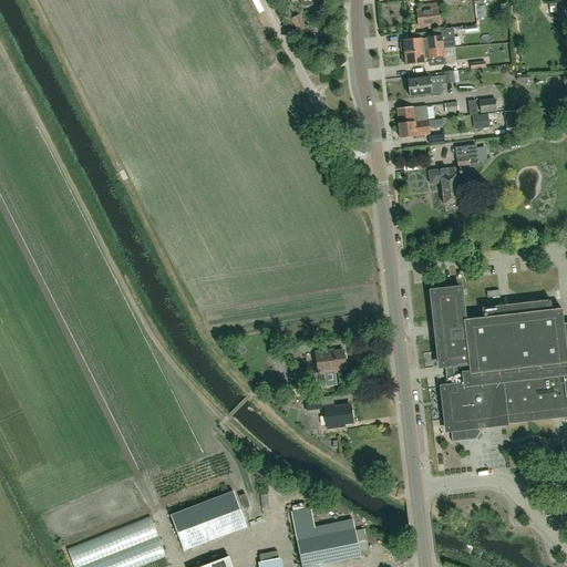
[(419,27),(436,24),(436,31),(445,30),(444,22),(437,23),(436,8),(416,10),(419,27)]
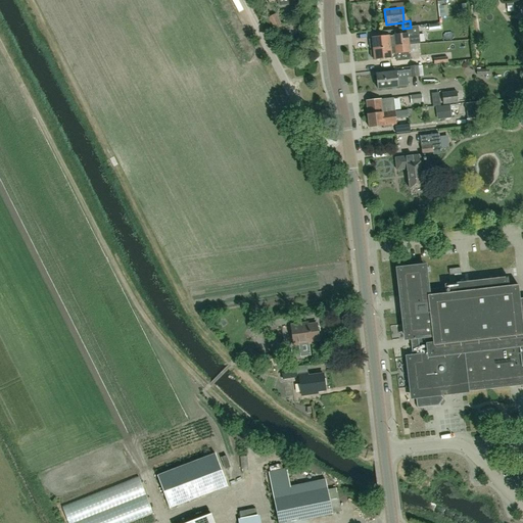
[(274,31),(282,27),(275,14),(268,18),(274,31)]
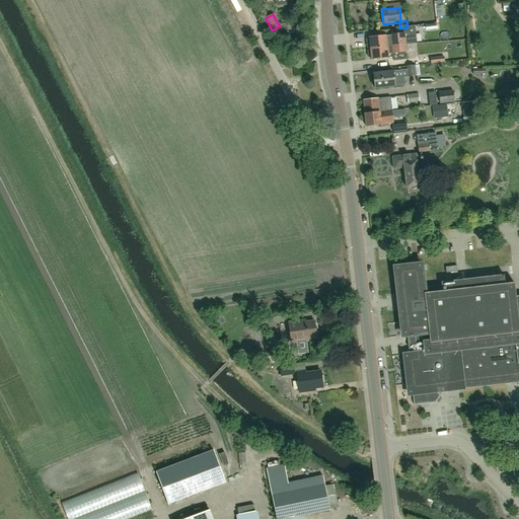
[(393,34),(379,36),(369,38),(367,38),(366,40),(367,48),(368,48),(405,44),(405,45),(417,44),(415,25),(408,25),(408,27),(399,28),(392,29),(393,34)]
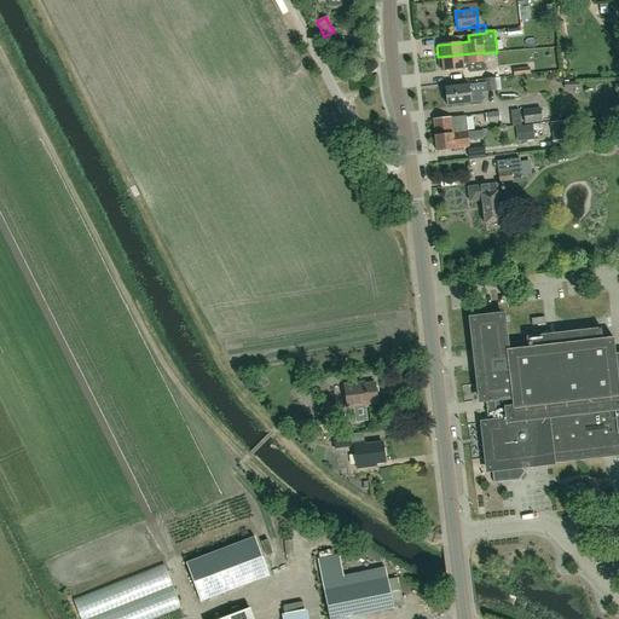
[(441,58),(443,70),(463,69),(463,64),(485,62),(484,53),(484,52),(439,57),(439,58),(441,58)]
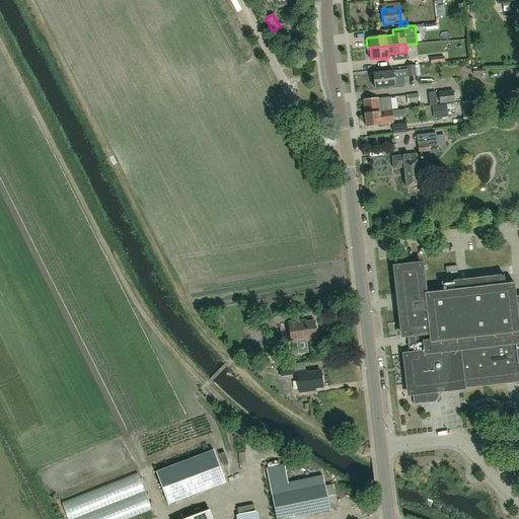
[(415,65),(414,65),(414,62),(405,62),(406,66),(408,77),(416,76),(420,75),(419,65),(415,66),(415,65)]
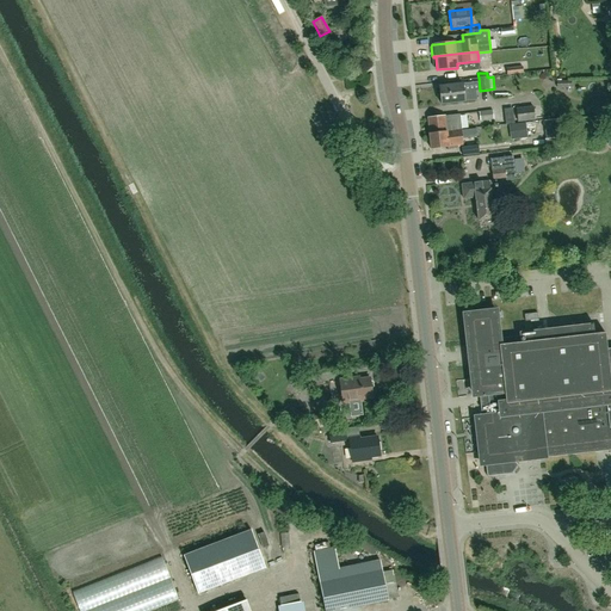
[(464,102),(476,100),(475,91),(463,92),(462,84),(439,86),(442,104),(464,102)]
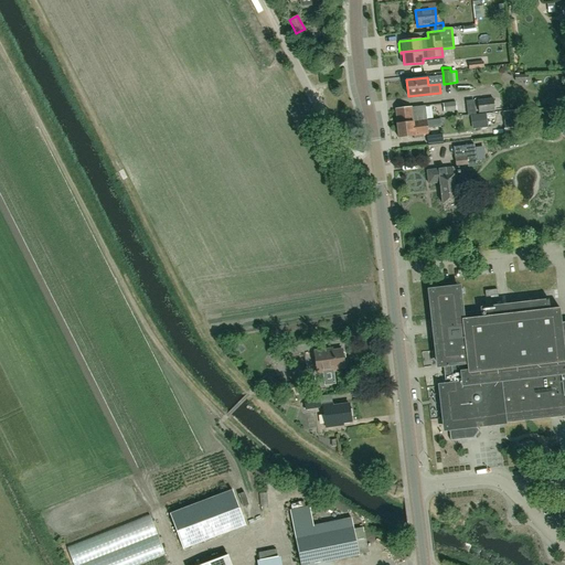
[(479,113),(494,112),(493,98),(477,100),(479,113)]
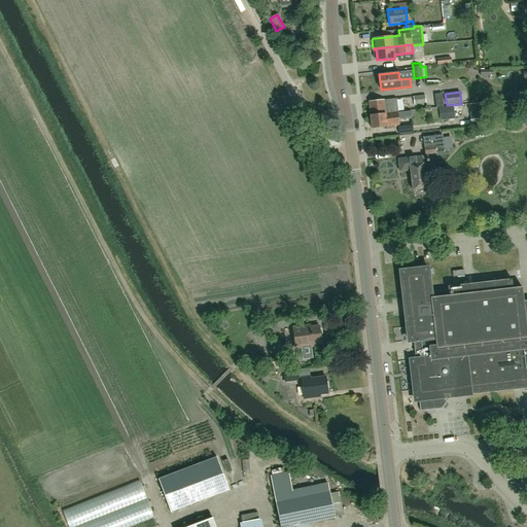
[(414,104),(426,103),(425,95),(413,97),(414,104)]
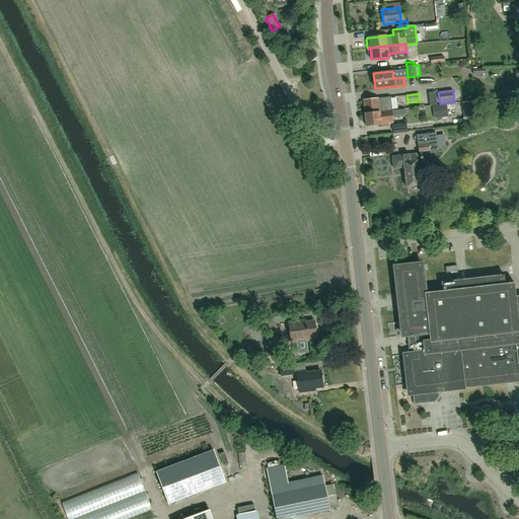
[(390,97),(363,100),(365,114),(379,112),(387,110),(392,110),(390,97)]
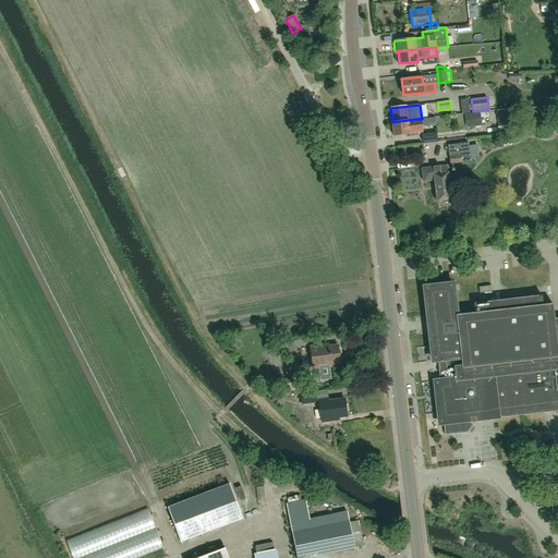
[(480,113),(470,114),(471,129),(482,128),(480,113)]
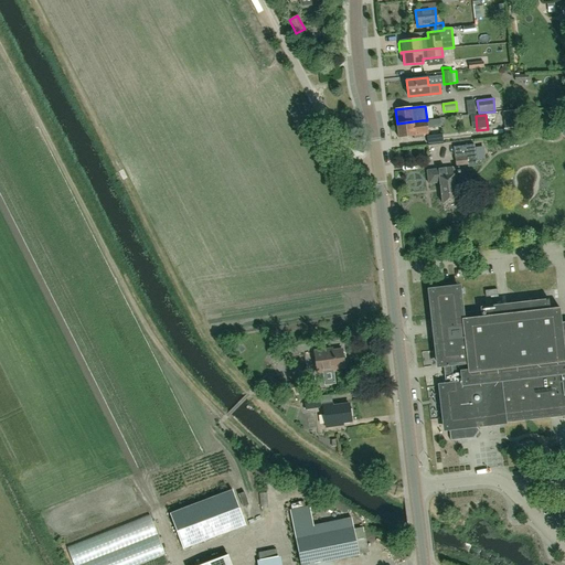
[(413,121),(397,124),(396,124),(398,139),(414,137),(414,139),(424,138),(423,135),(428,134),(427,127),(440,126),(439,119),(427,120),(422,120),(413,121)]
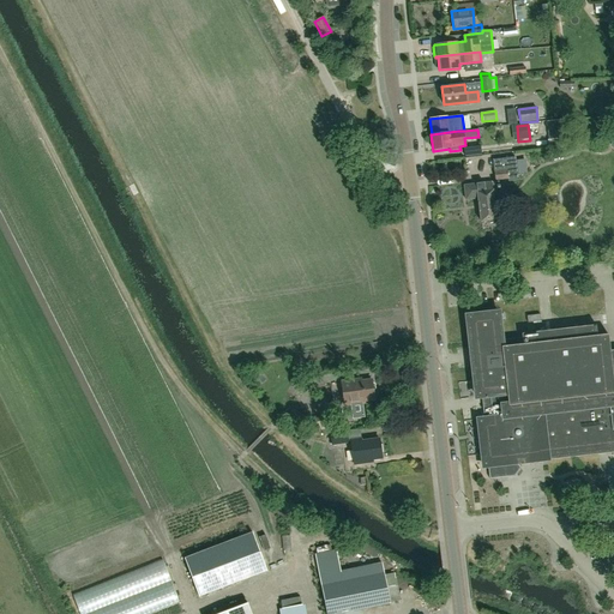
[(515,157),(510,157),(493,160),(495,180),(509,179),(509,182),(521,180),(521,174),(517,175),(515,157)]
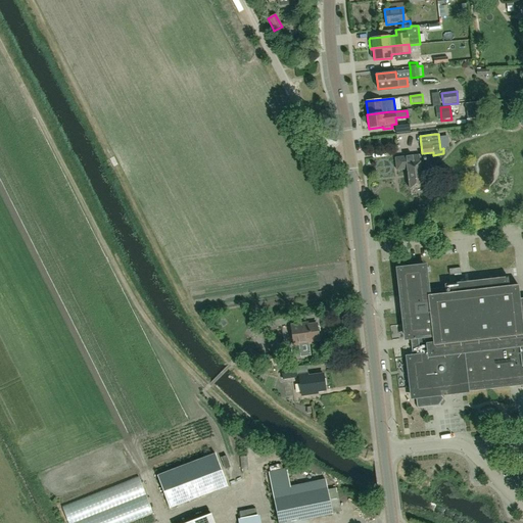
[(419,155),(395,158),(396,170),(408,170),(410,189),(429,186),(426,165),(425,154),(419,155)]
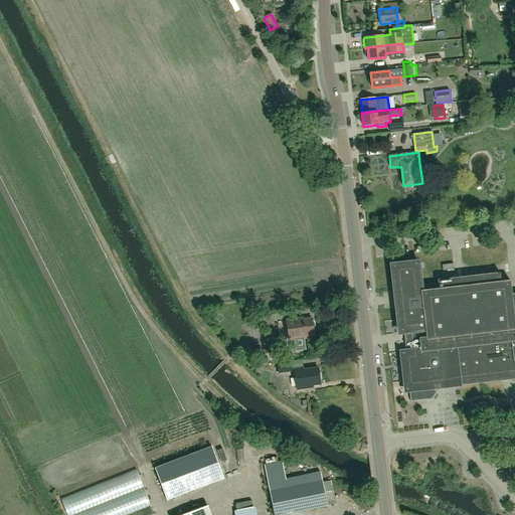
[(399,330),(400,334),(401,334),(400,333),(404,333),(406,351),(401,352),(405,391),(409,390),(410,401),(425,399),(425,398),(432,398),(436,392),(437,392),(432,388),(459,385),(459,386),(460,386),(460,383),(467,382),(468,382),(477,381),(485,379),(495,379),(502,378),(504,377),(507,377),(510,377),(511,377),(513,377),(514,377),(514,376),(514,292),(512,293),(511,279),(502,280),(500,272),(438,279),(439,283),(421,285),(418,262),(391,265),(391,267),(392,269),(392,270),(393,275),(394,279),(394,284),(396,294),(396,304),(398,314),(399,324),(399,327),(399,330)]
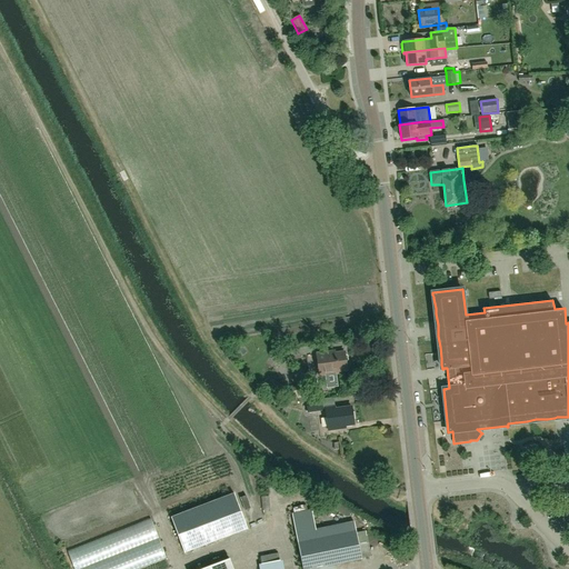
[(329,352),(316,353),(319,376),(326,375),(327,388),(338,387),(337,373),(337,371),(347,370),(346,361),(347,360),(347,356),(345,355),(343,352),(336,353),(329,353),(329,352)]
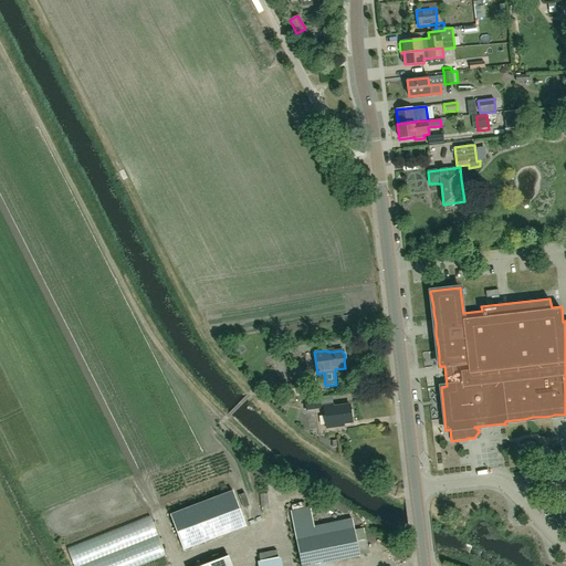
[(276,398),(284,386),(270,377),(262,388),(276,398)]
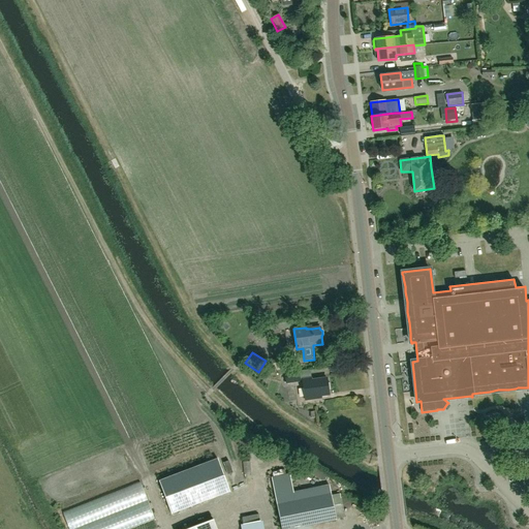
[(281,360),(266,363),(268,373),(283,370),(281,360)]
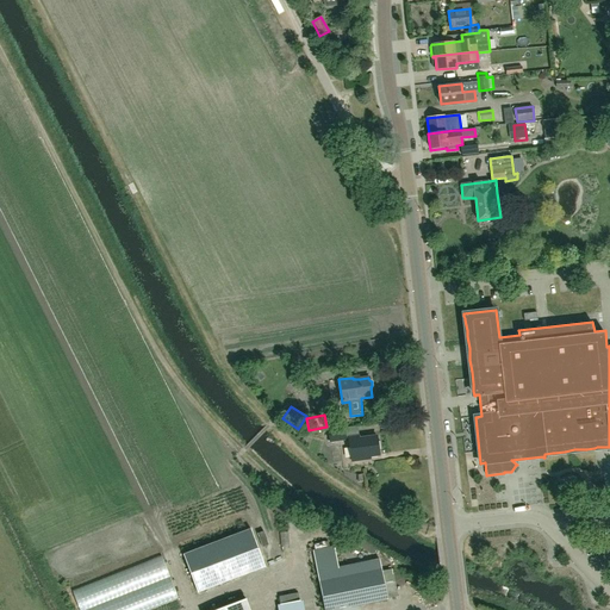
[(344,428),(328,430),(329,441),(346,439),(344,428)]
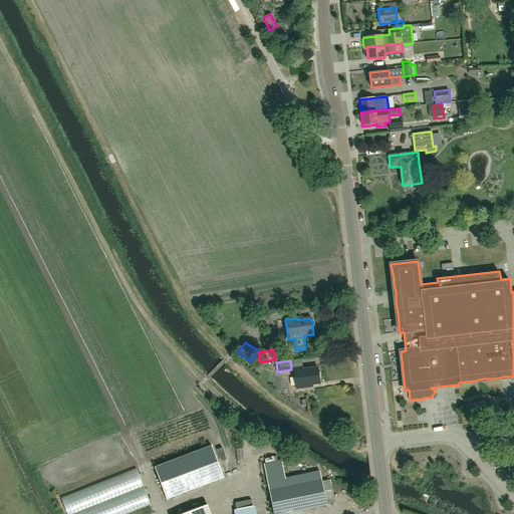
[(306,384),(319,383),(317,367),(303,369),(303,367),(293,369),(296,389),(306,387),(306,384)]
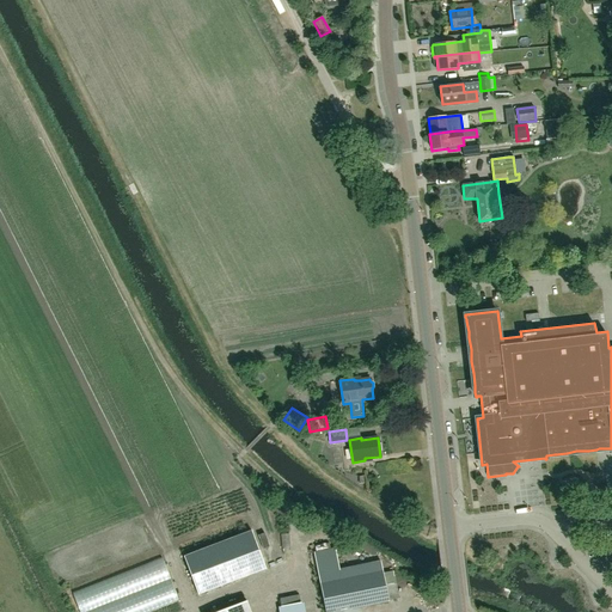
[(197,594),(265,569),(252,532),(184,557),(197,594)]
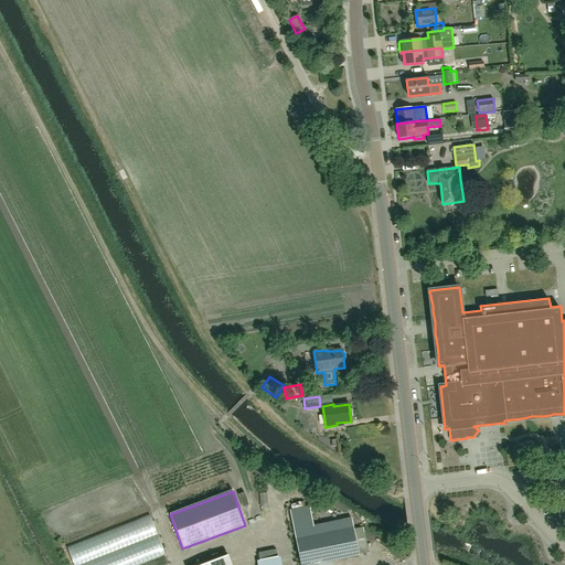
[(332,564),(332,560),(359,554),(351,519),(313,526),(309,507),(290,510),(300,564),(332,564)]
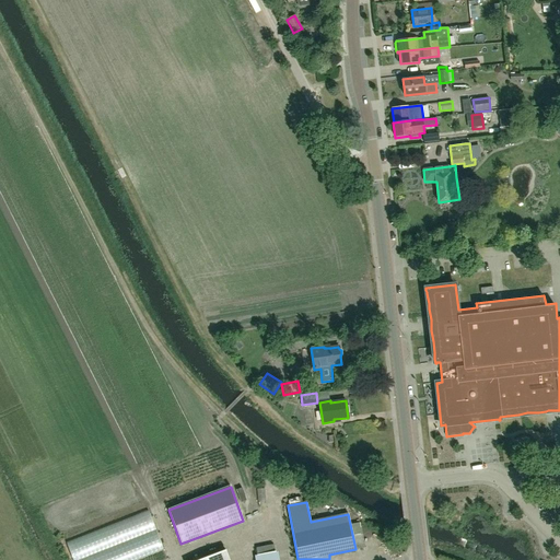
[(148,510),(67,543),(73,559),(138,559),(163,550),(148,510)]
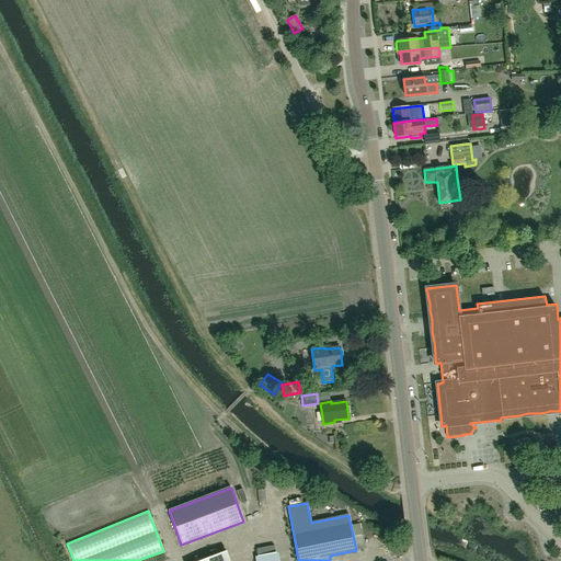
[(230,560),(227,550),(198,560),(230,560)]
